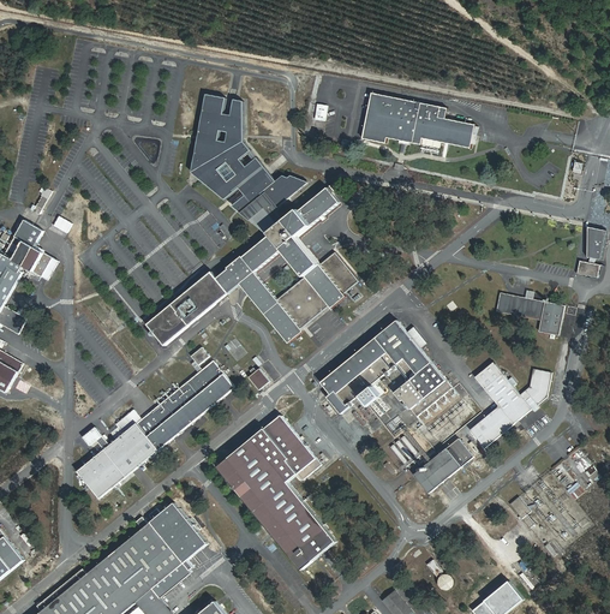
[(449,109),(371,93),(363,136),(384,141),(386,136),(419,142),(422,136),(468,145),(473,124),(447,121),(449,109)]
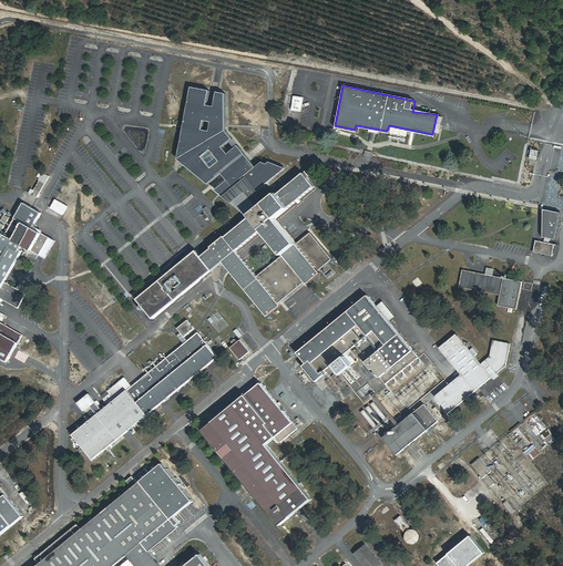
[(207,89),(190,86),(175,157),(205,183),(219,172),(225,179),(213,188),(222,196),(244,176),(243,174),(253,166),(236,145),(225,153),(219,146),(229,137),(224,130),(223,93),(215,91),(213,106),(204,103),(207,89)]
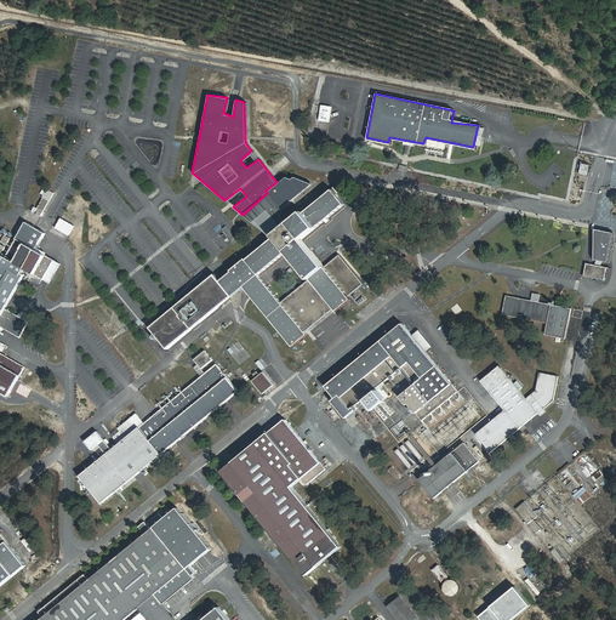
[(317,103),(315,120),(326,121),(328,104),(317,103)]
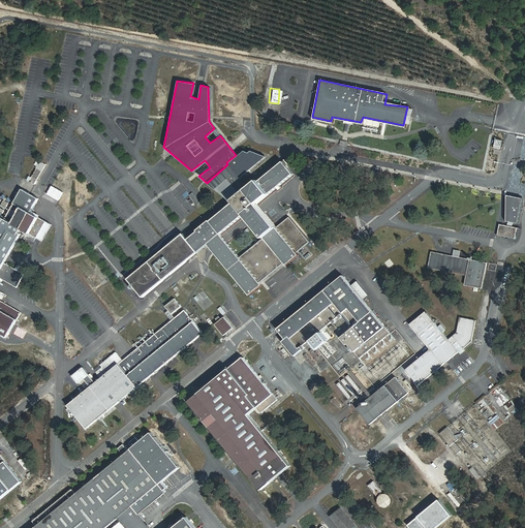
[(227,164),(207,183),(214,189),(229,200),(238,193),(229,181),(264,156),(249,150),(247,153),(242,151),(236,155),(226,162),(227,164)]
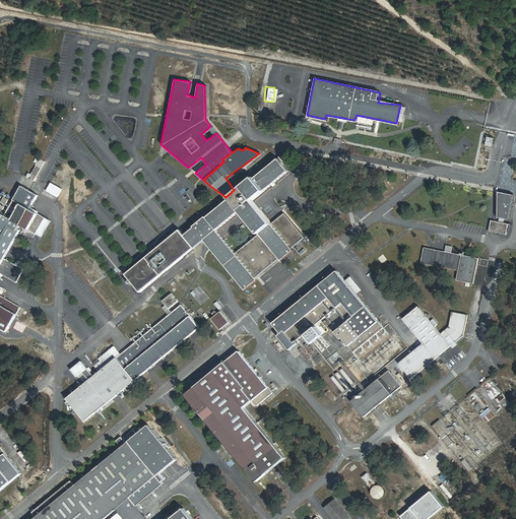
[(27,173),(25,171),(22,176),(30,180),(42,159),(36,156),(27,173)]
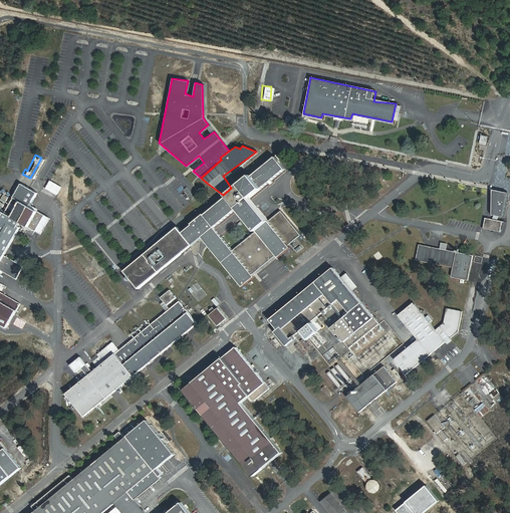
[(200,213),(187,223),(188,224),(178,232),(188,245),(200,236),(240,285),(251,276),(246,270),(270,251),(274,257),(288,246),(282,240),(293,232),(276,211),(266,219),(249,198),(284,170),(273,157),(238,185),(231,188),(223,195),(224,196),(201,215),(200,213)]
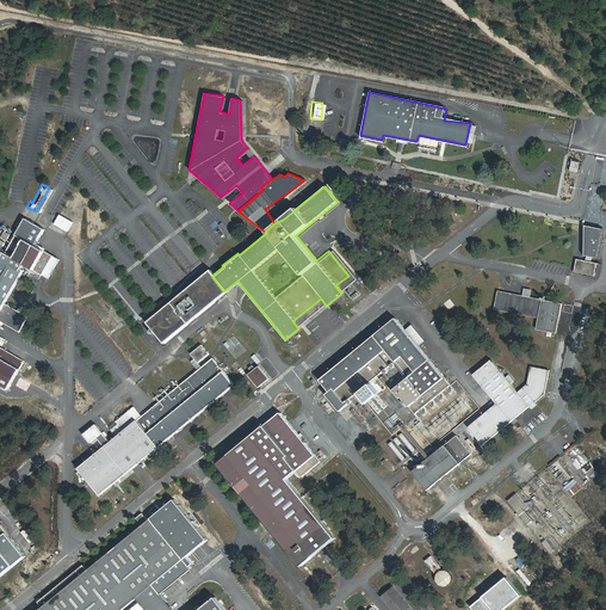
[(63,230),(69,220),(56,213),(50,222),(63,230)]
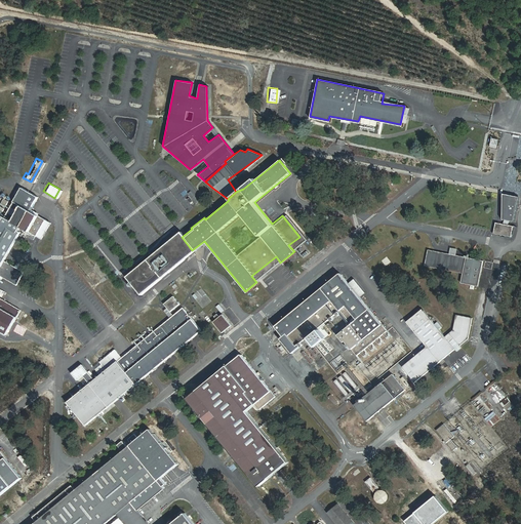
[(0,332),(4,334),(17,311),(0,299),(0,263),(18,231),(15,230),(17,227),(26,231),(35,215),(28,210),(36,197),(19,188),(3,216),(0,214),(0,332)]
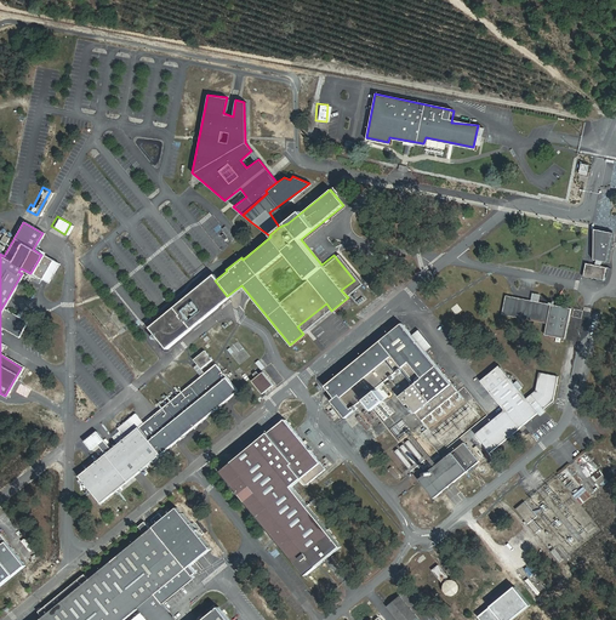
[(222,225),(218,227),(227,239),(231,237),(222,225)]
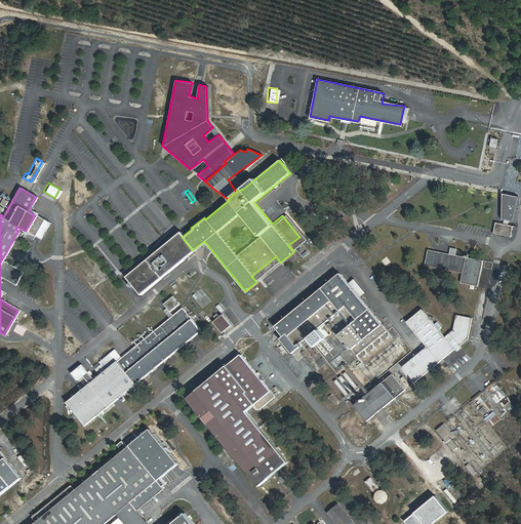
[(508,195),(499,193),(499,217),(502,218),(499,223),(493,220),(491,231),(508,235),(511,225),(505,223),(507,218),(511,219),(517,196),(508,195)]
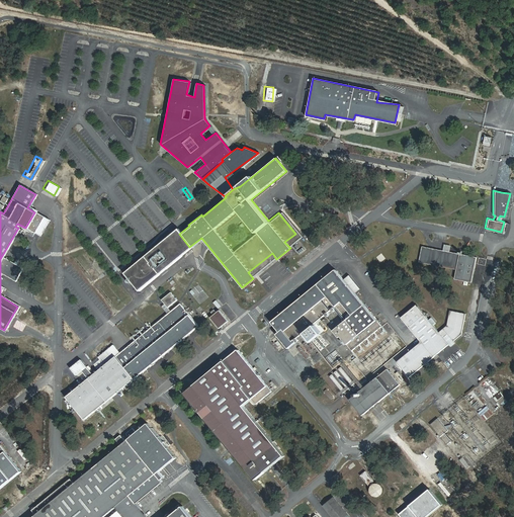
[(475,256),(421,246),(417,261),(454,268),(453,278),(470,281),(475,256)]
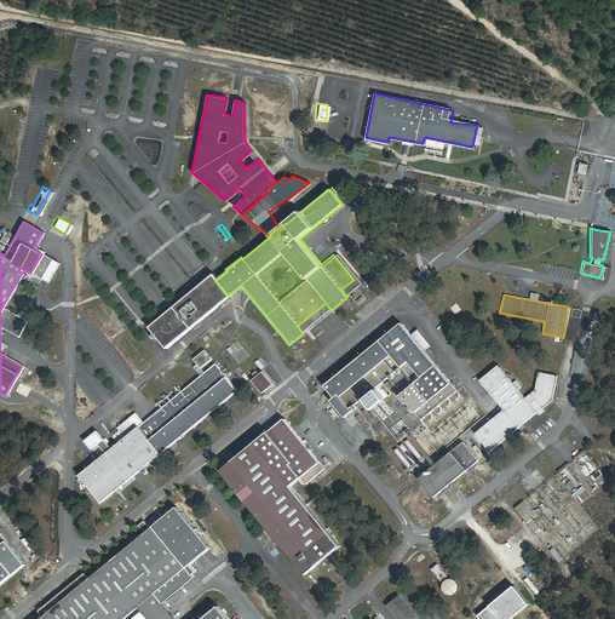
[(455,390),(400,322),(323,385),(332,397),(328,401),(343,417),(352,408),(351,406),(398,366),(411,383),(396,396),(425,428),(419,431),(436,452),(484,413),(461,385),(455,390)]
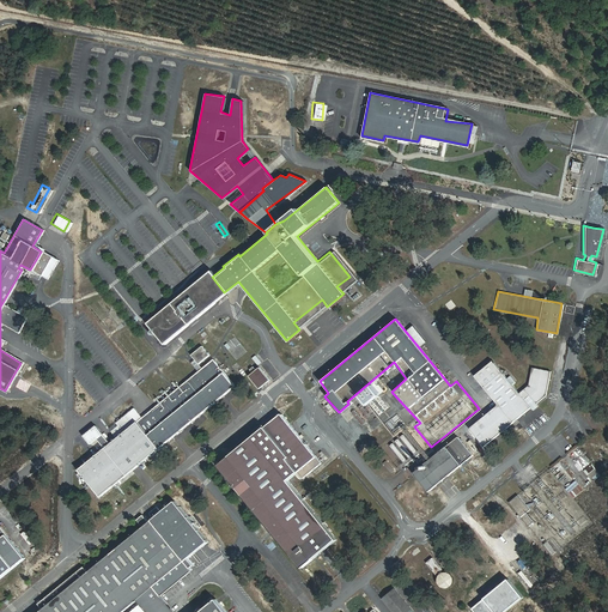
[(200,346),(189,353),(195,363),(207,355),(200,346)]
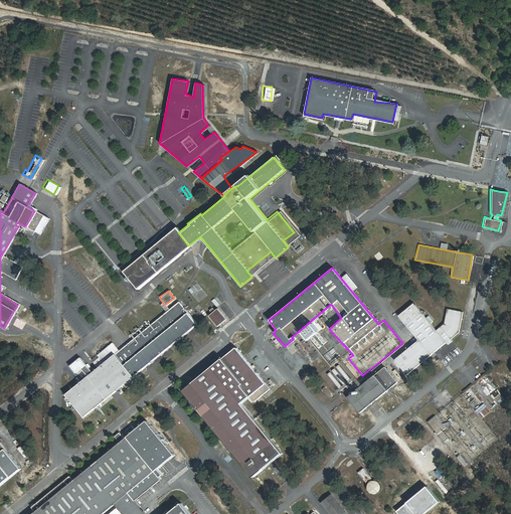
[(194,324),(177,302),(63,394),(82,415),(194,324)]
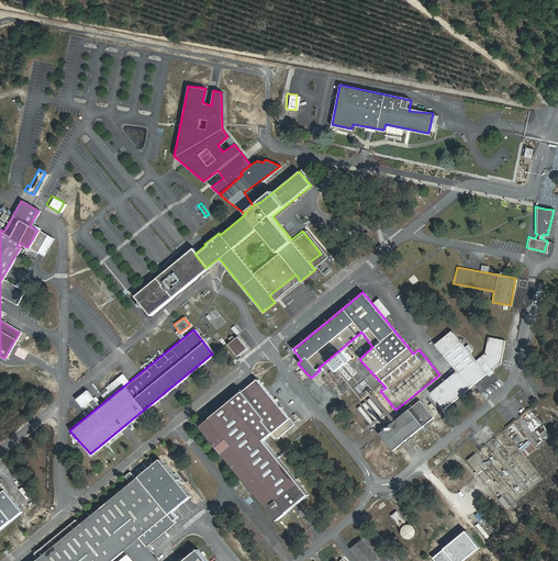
[(475,360),(449,331),(434,344),(455,370),(430,392),(442,408),(486,373),(479,366),(475,360)]
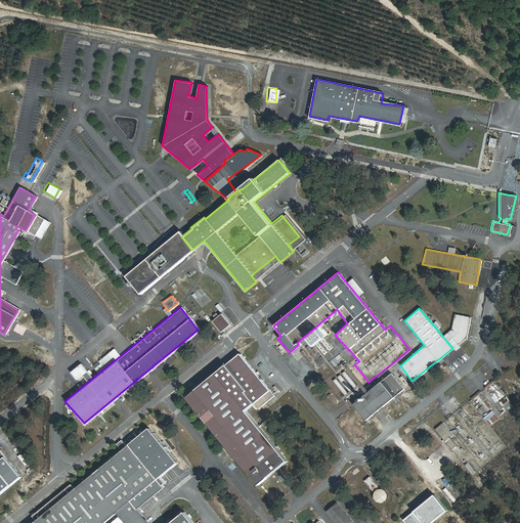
[(18,311),(14,318),(19,321),(24,314),(18,311)]
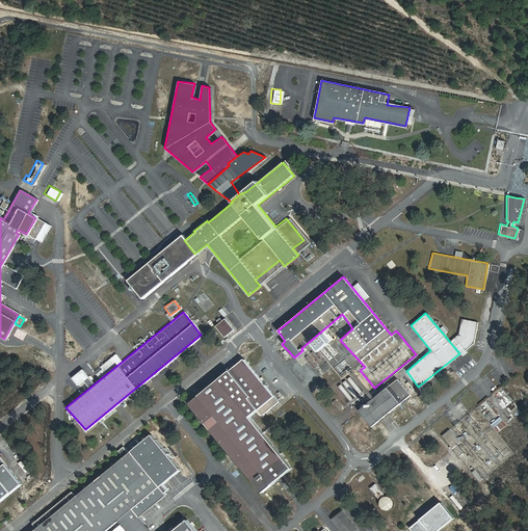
[(232,327),(225,318),(214,326),(221,336),(232,327)]
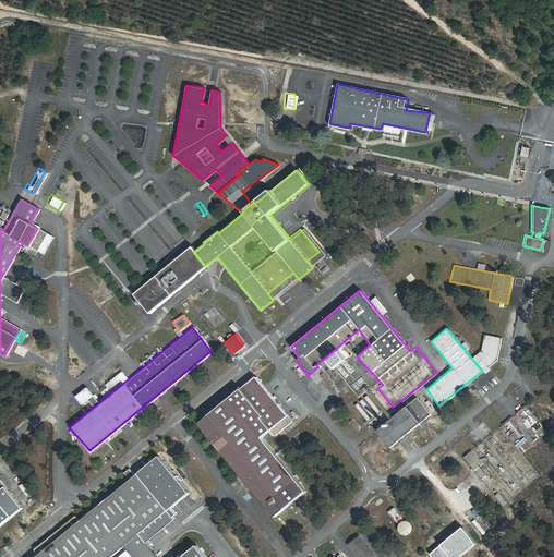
[(480,351),(471,358),(476,363),(481,359),(486,366),(496,360),(500,338),(483,335),(480,351)]
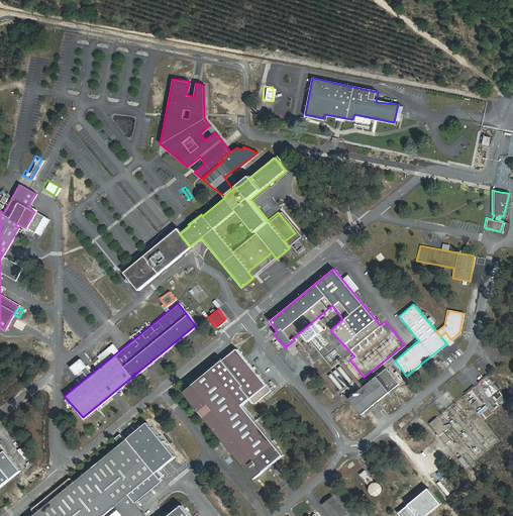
[(311,341),(323,331),(315,322),(303,332),(311,341)]
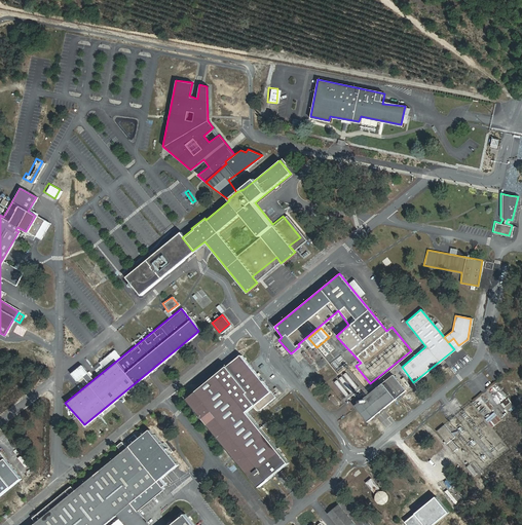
[(321,354),(330,349),(327,341),(317,346),(321,354)]
